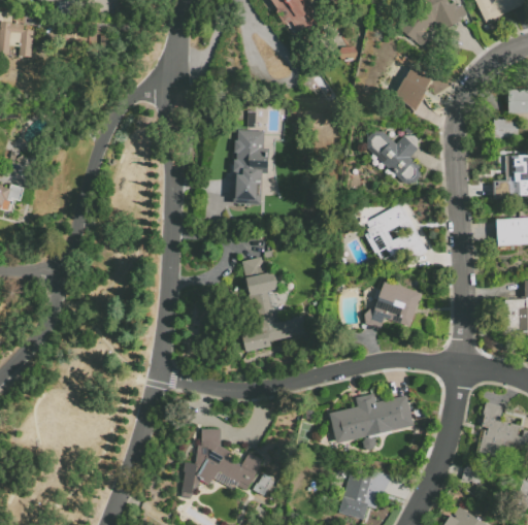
[(310,0),(324,21),(302,37),(290,18),(286,18),(282,11),(279,11),(271,0),(310,0)]
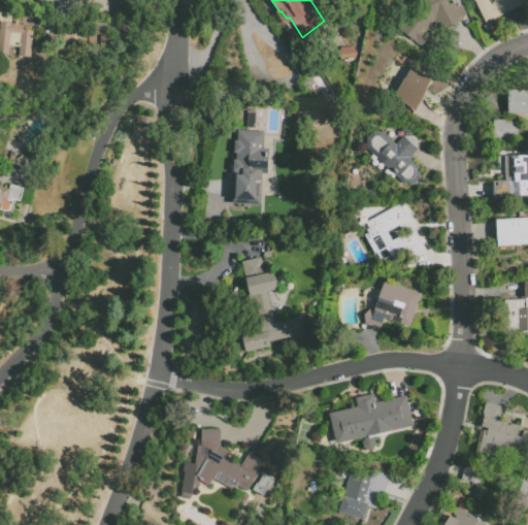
[(464,20),(439,31),(434,20),(425,31),(434,38),(425,50),(398,26),(420,0),(447,0),(449,3),(454,1),(456,6),(462,4),(467,14),(462,17),(464,20)]
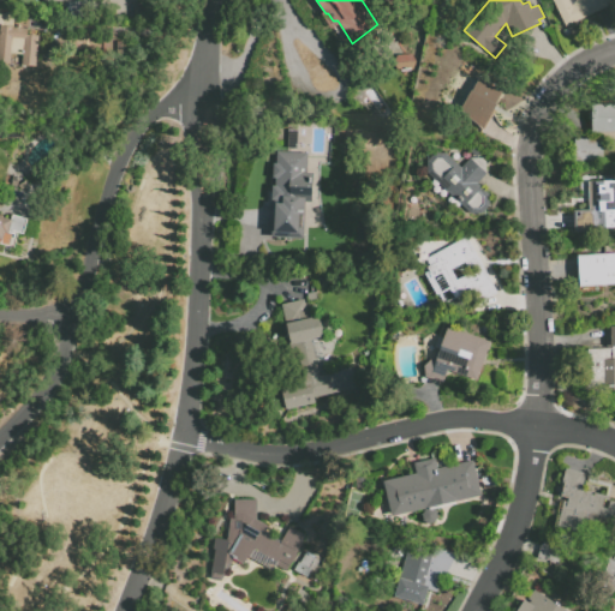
[(566,25),(553,0),(611,0),(613,3),(566,25)]
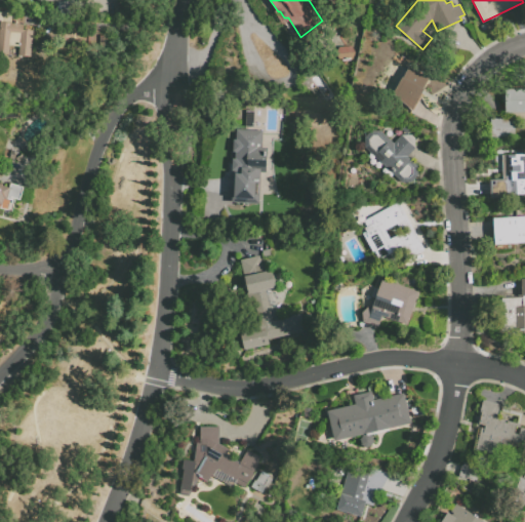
[(0,8),(3,8),(2,11),(4,11),(5,9),(17,10),(16,19),(11,18),(11,23),(24,24),(24,29),(33,30),(31,55),(18,54),(19,45),(9,44),(8,54),(0,52),(0,8)]
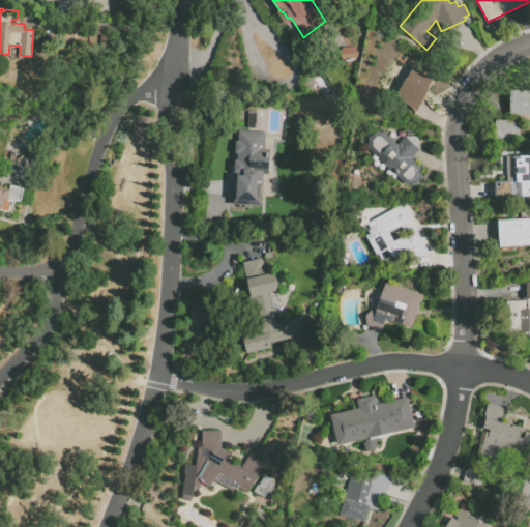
[(339,54),(342,47),(355,46),(358,52),(356,59),(344,60),(339,54)]
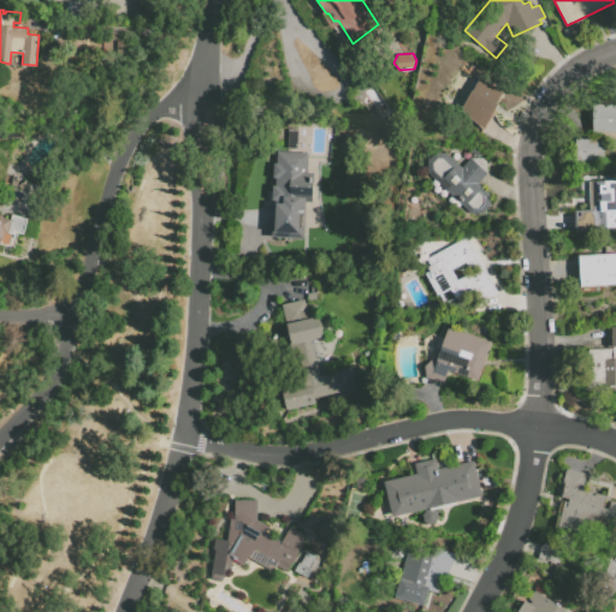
[(461,110),(480,77),(504,90),(483,128),(461,110)]
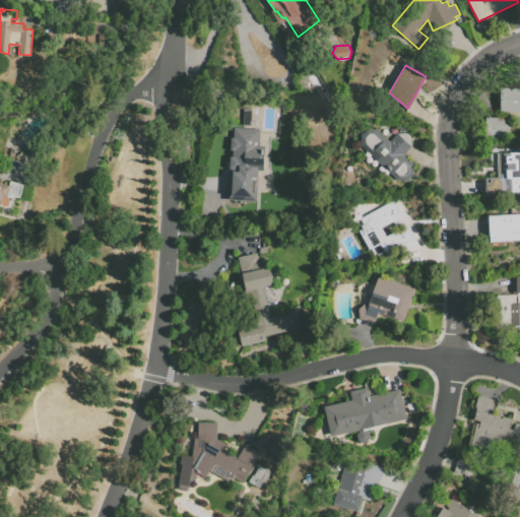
[(519,111),(493,111),(493,87),(519,87),(519,111)]
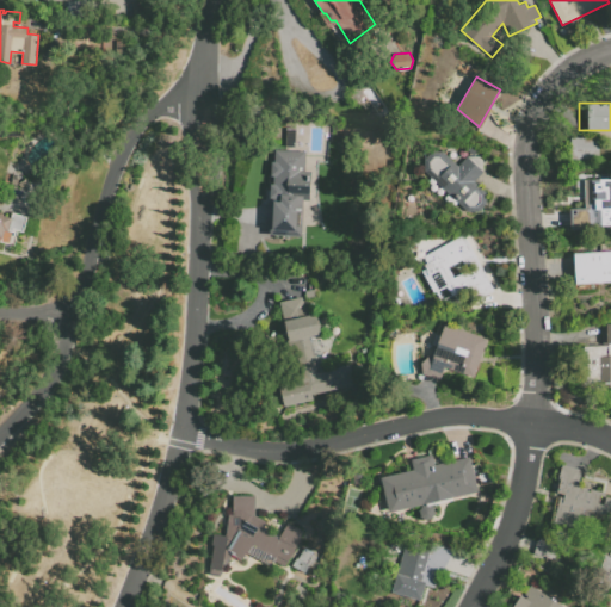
[(285,146),(287,127),(296,128),(295,146),(285,146)]
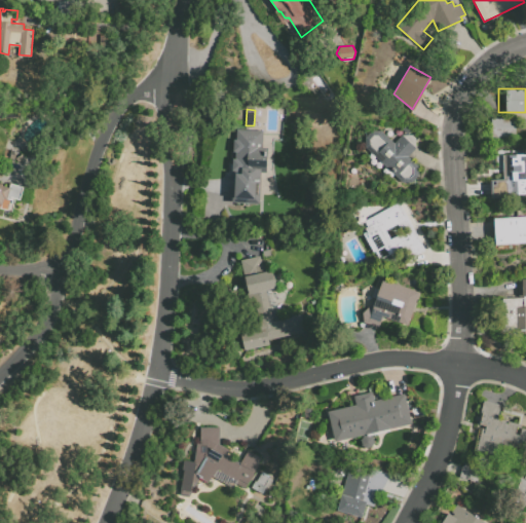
[(19,117),(0,118),(0,112),(19,110),(19,117)]
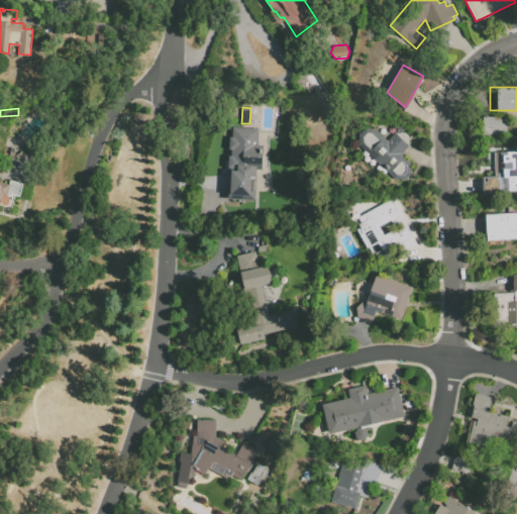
[(484,135),(483,116),(507,115),(507,134),(484,135)]
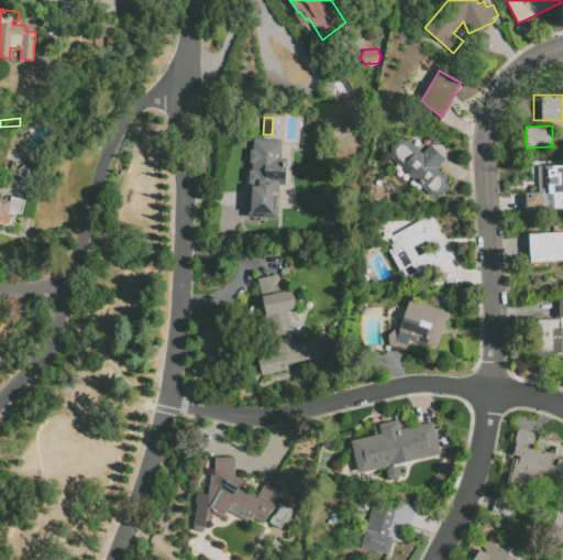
[(253,149),(254,139),(282,140),(280,157),(287,158),(286,185),(279,184),(277,218),(249,217),(251,189),(246,189),(247,179),(250,179),(250,168),(253,169),(253,163),(250,162),(251,149),(253,149)]
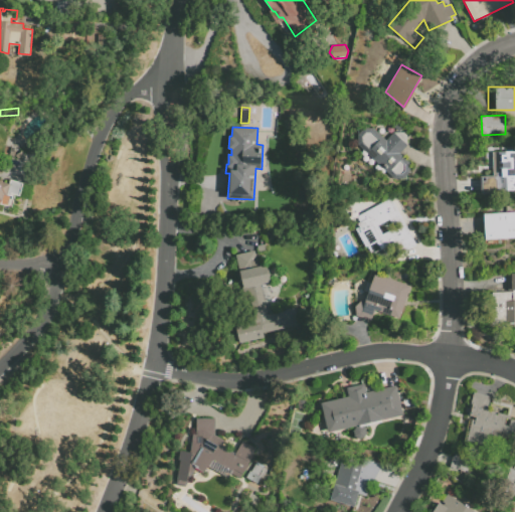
[(393,132),(406,131),(407,144),(399,153),(409,162),(409,177),(394,178),(359,145),(358,128),(374,128),(386,140),(393,132)]
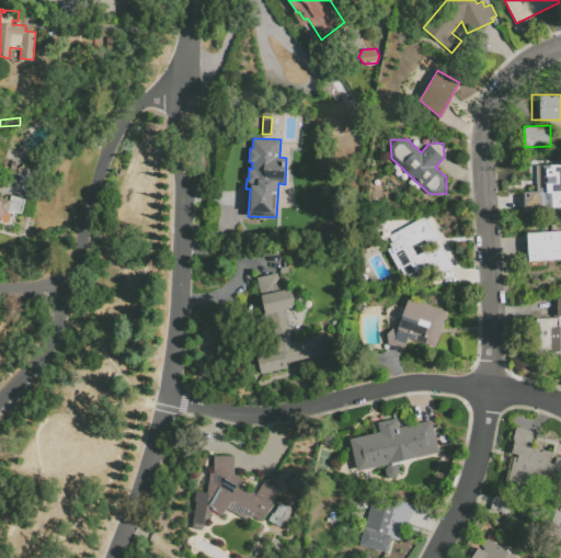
[(20,172),(16,168),(23,163),(26,167),(20,172)]
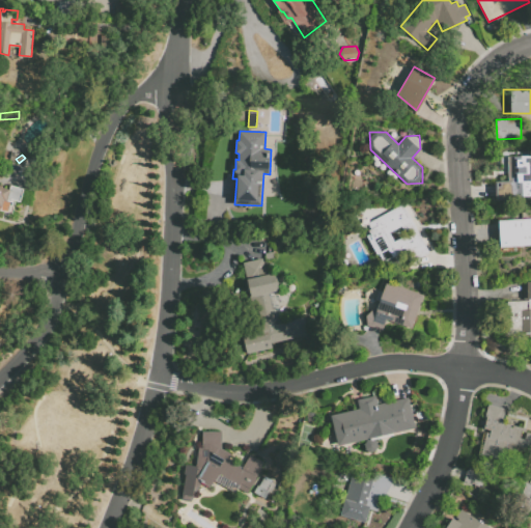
[(506,177),(505,156),(530,155),(530,197),(497,199),(496,177),(506,177)]
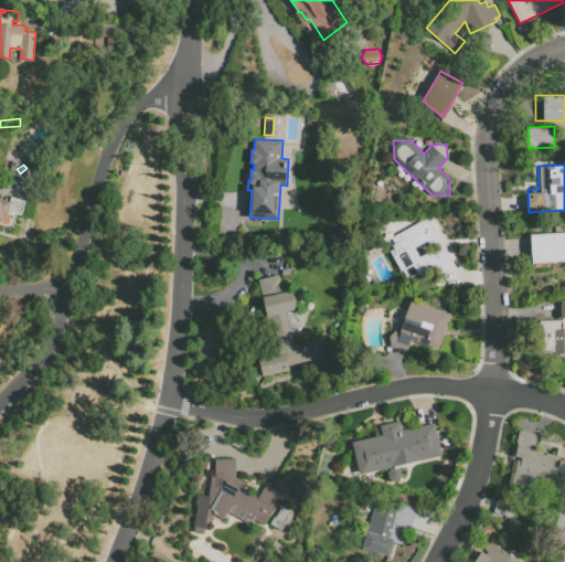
[(0,198),(10,201),(12,197),(27,200),(21,214),(11,212),(7,225),(0,223),(0,198)]
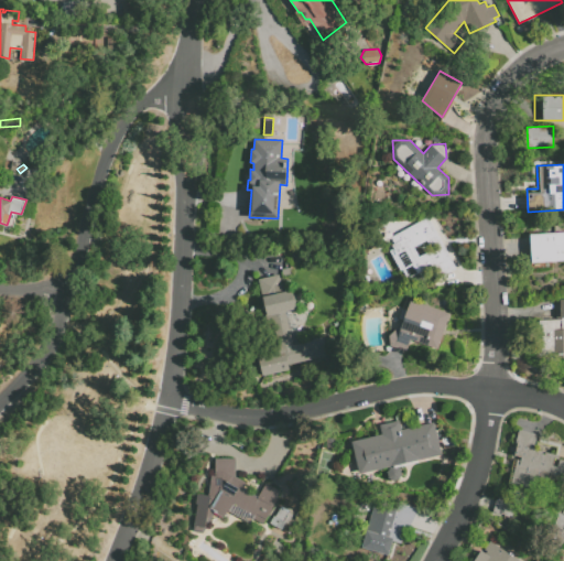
[(394,248),(389,238),(427,216),(456,268),(436,279),(430,266),(408,278),(394,255),(392,256),(390,250),(394,248)]
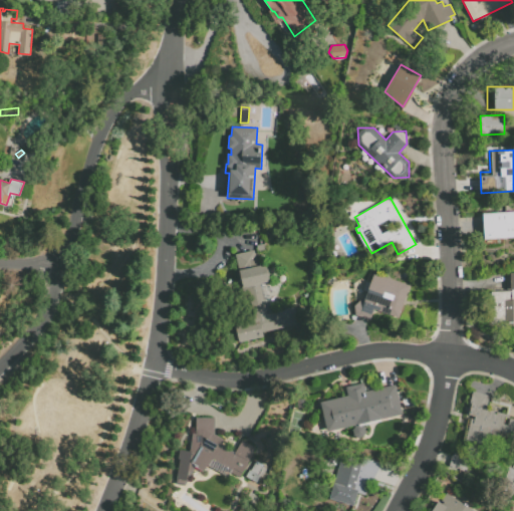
[(513,236),(485,239),(483,213),(513,210),(513,236)]
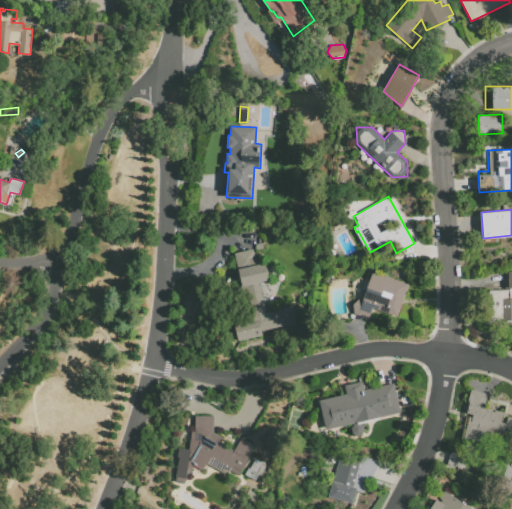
[(239,271),(234,253),(253,248),(260,277),(266,275),(274,309),(292,305),(296,322),(252,332),(249,318),(253,317),(244,280),(243,280),(240,271),(239,271)]
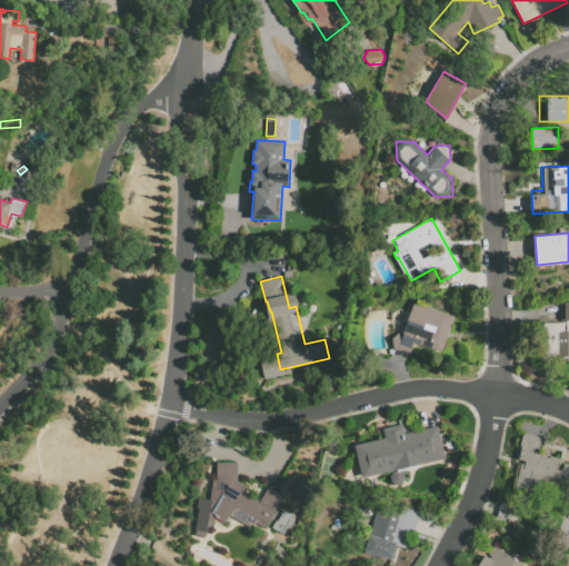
[(403,331),(415,301),(455,316),(441,353),(413,343),(409,354),(393,348),(392,338),(399,330),(403,331)]
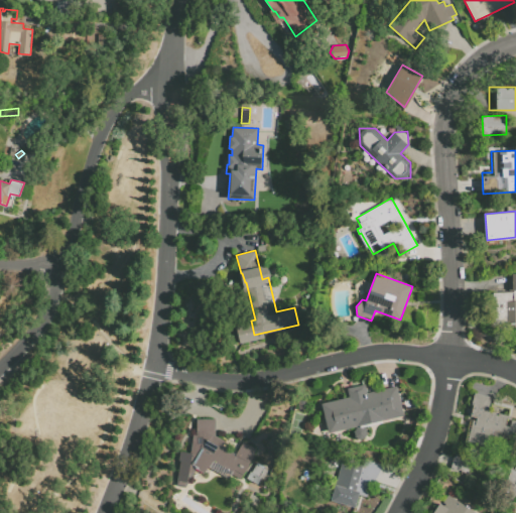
[(515,290),(515,328),(506,328),(506,324),(493,324),(493,291),(515,290)]
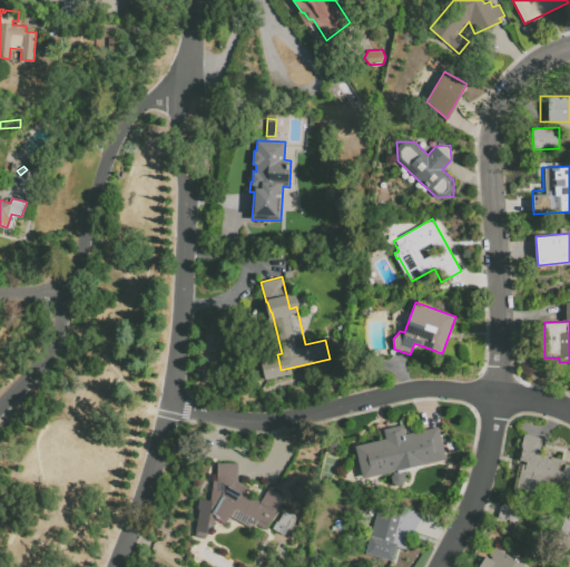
[(406,433),(438,426),(444,448),(415,456),(419,466),(363,479),(355,447),(386,438),(384,429),(403,424),(406,433)]
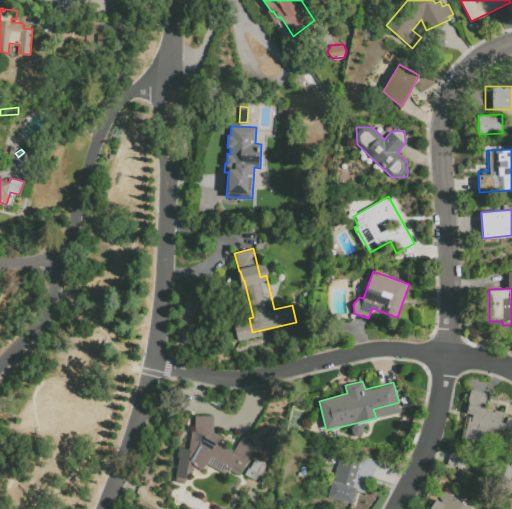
[(466,413),(470,389),(486,392),(483,406),(504,412),(502,421),(507,422),(509,415),(511,416),(511,430),(507,430),(502,449),(465,439),(469,415),(473,416),(473,414),(466,413)]
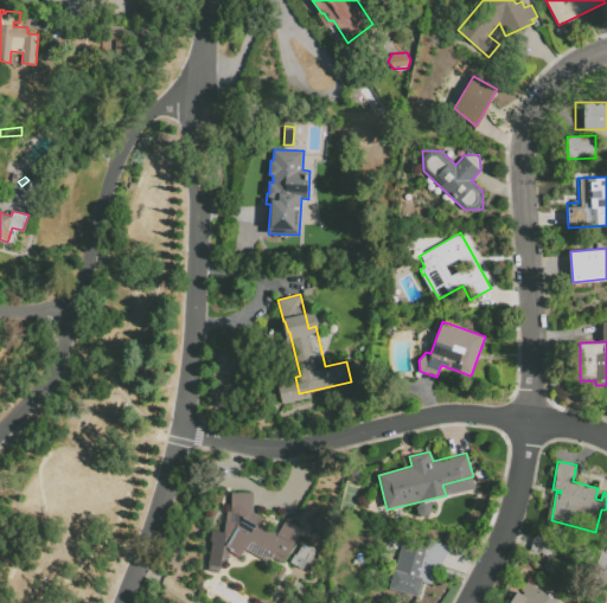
[(283,536),(289,527),(299,532),(291,545),(293,546),(289,555),(287,555),(282,560),(273,555),(276,550),(272,546),(270,547),(269,547),(268,549),(267,549),(266,549),(266,547),(264,547),(263,547),(263,546),(263,545),(262,545),(262,544),(260,546),(251,541),(241,556),(231,550),(228,557),(209,553),(212,530),(224,531),(228,511),(231,511),(231,492),(248,492),(248,517),(283,536)]
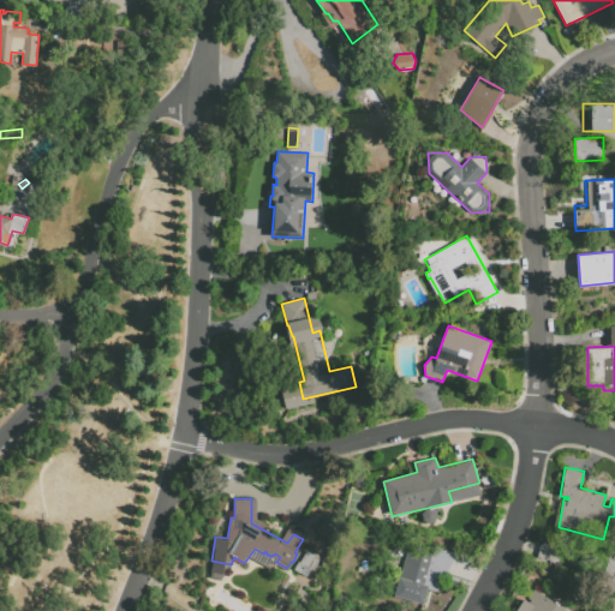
[(538,556),(541,540),(560,545),(559,562),(538,556)]
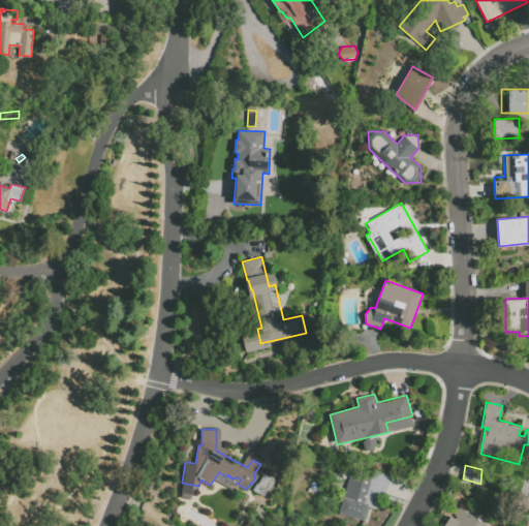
[(342,500),(351,470),(376,477),(373,490),(374,490),(365,520),(340,513),(340,511),(338,509),(341,500),(342,500)]
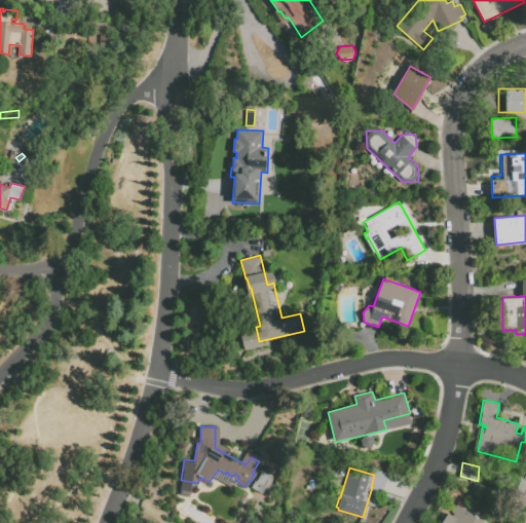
[(254,487),(262,472),(269,476),(268,477),(273,479),(268,487),(276,491),(273,496),(265,492),(264,493),(254,487)]
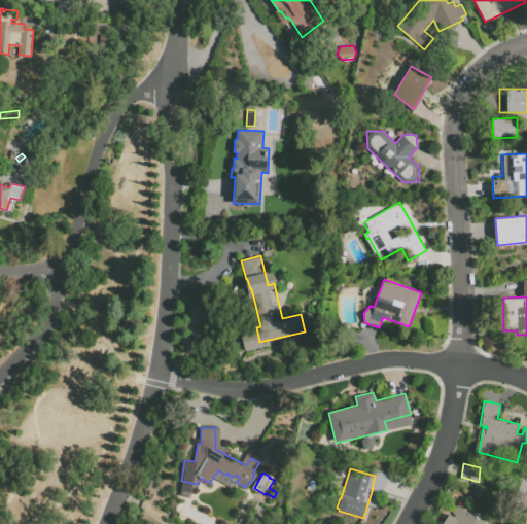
[(526,505),(514,500),(522,478),(526,480),(526,505)]
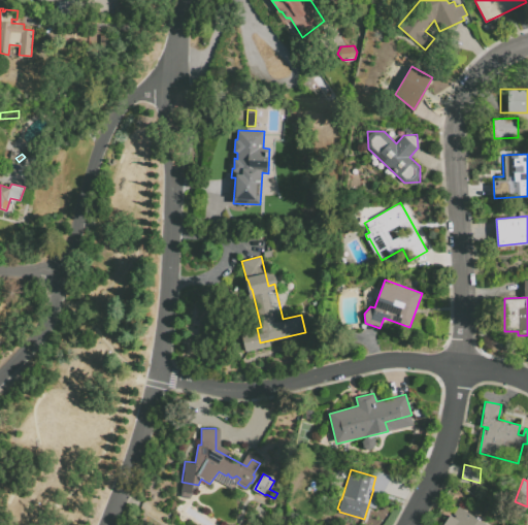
[(447,524),(459,506),(487,524),(447,524)]
